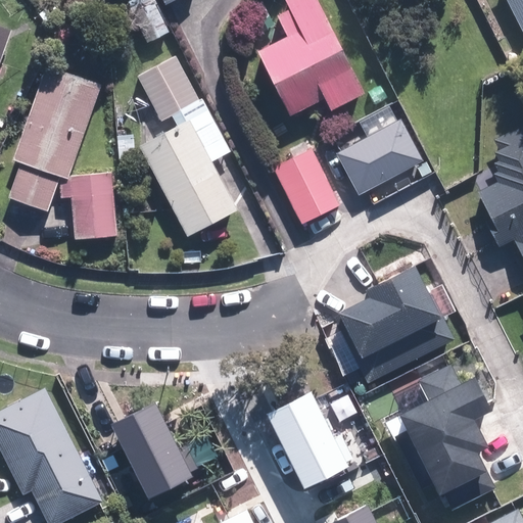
[(171,31),(154,0),(134,0),(128,3),(148,43),(171,31)]
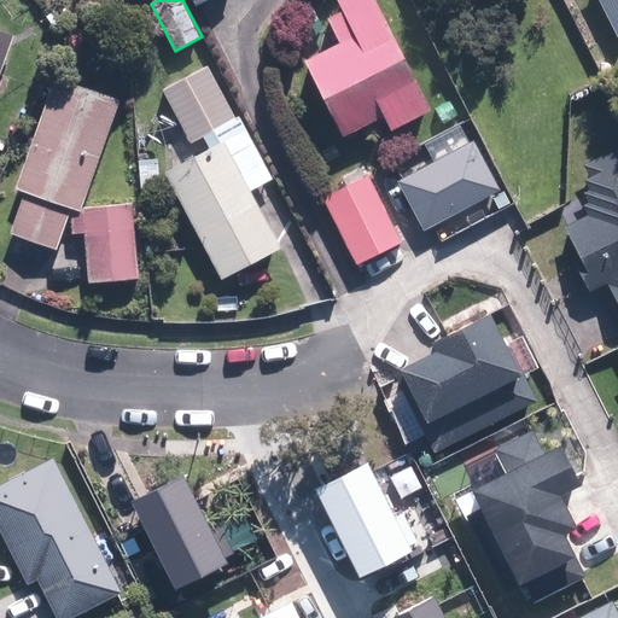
[(340,41),(305,59),(347,136),(385,116),(392,130),(436,106),(378,0),(338,0),(344,9),(328,17),(340,41)]
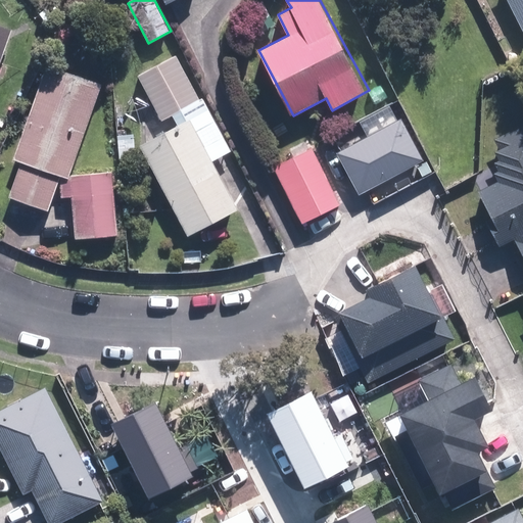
[(522,0),(507,0),(522,32),(522,0)]
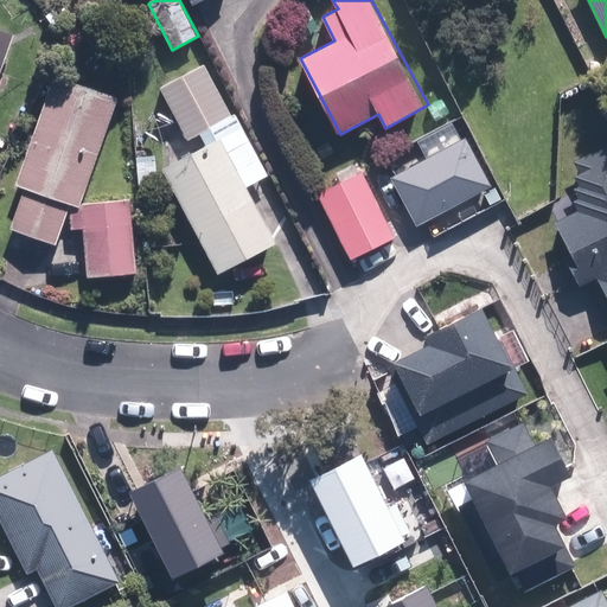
[(0,80),(17,33),(0,26),(0,80)]
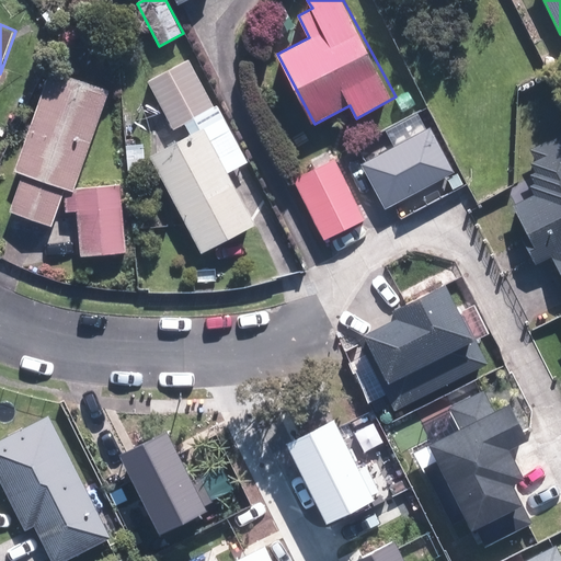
[(191,60),(149,81),(173,128),(215,107),(191,60)]
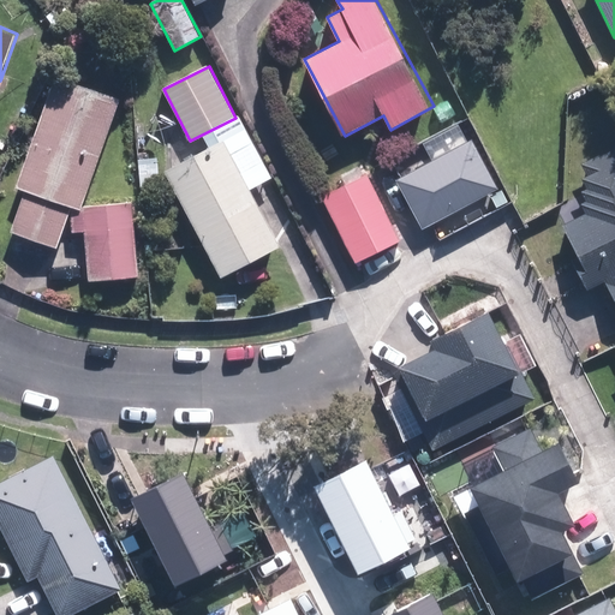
[(121,100),(57,77),(18,186),(25,190),(11,232),(59,248),(73,207),(83,210),(121,100)]
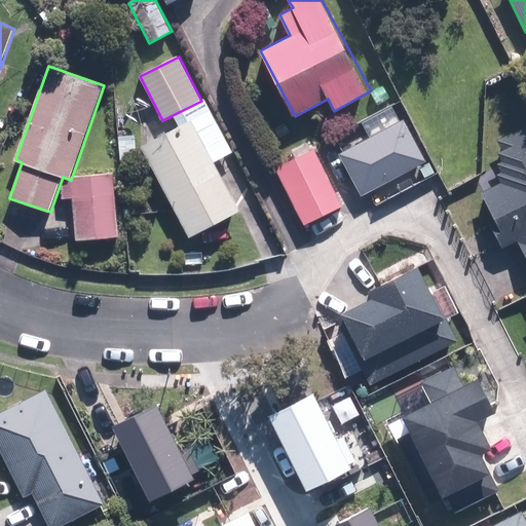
[(233,151),(209,107),(138,145),(188,237),(238,210),(213,162),(233,151)]
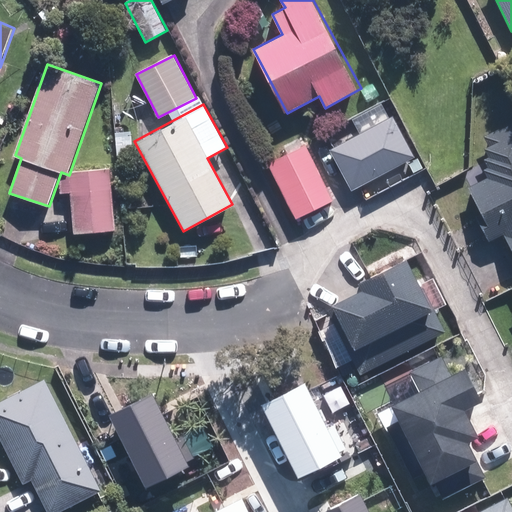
[(392,118),(332,151),(353,189),(413,156),(392,118)]
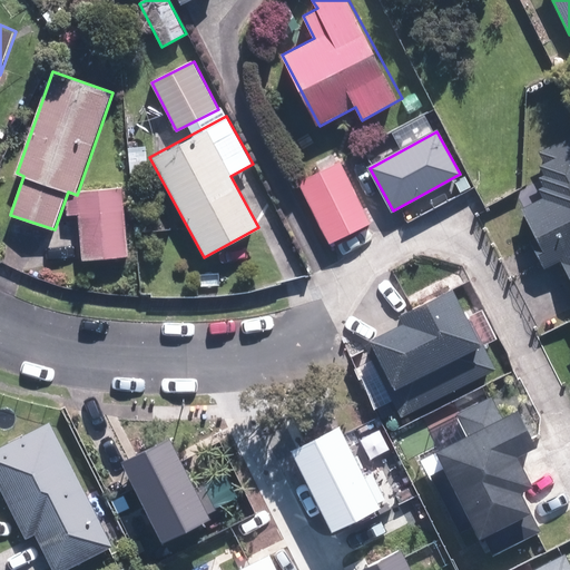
[(569,134),(538,150),(543,160),(539,165),(544,174),(538,176),(543,186),(539,188),(544,199),(519,213),(546,264),(556,258),(569,287),(569,134)]
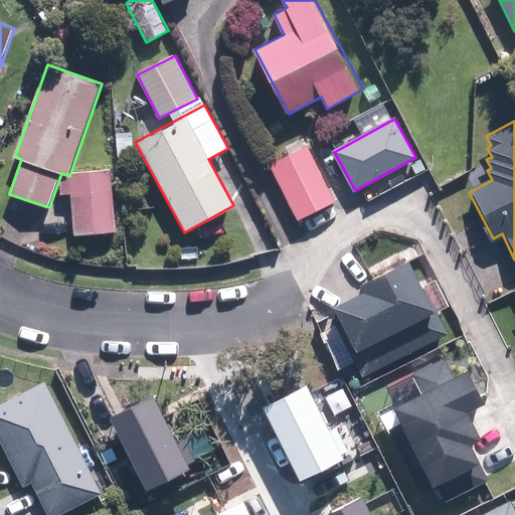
[(308,146),(270,164),(298,219),(335,201),(308,146)]
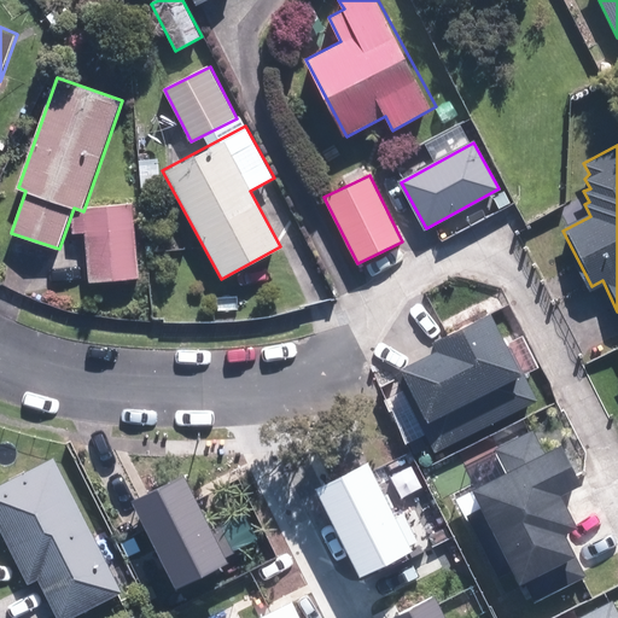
[(87,214),(73,215),(74,233),(87,232),(91,281),(141,278),(135,204),(86,208),(87,214)]
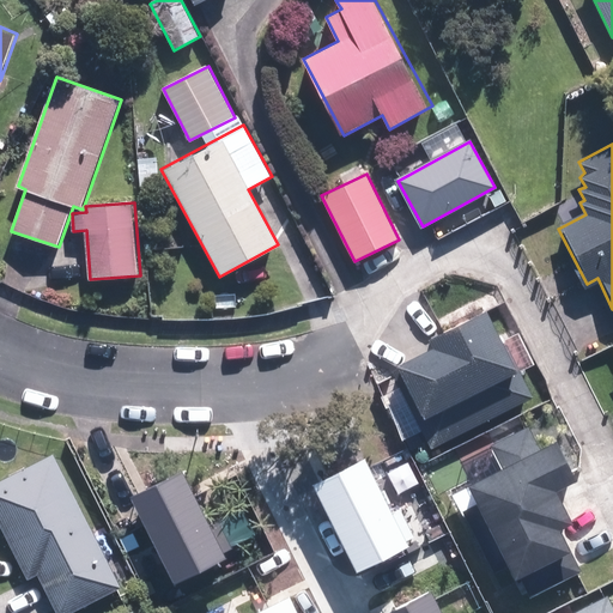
[(533,398),(489,305),(426,335),(431,345),(392,364),(431,445),(533,398)]
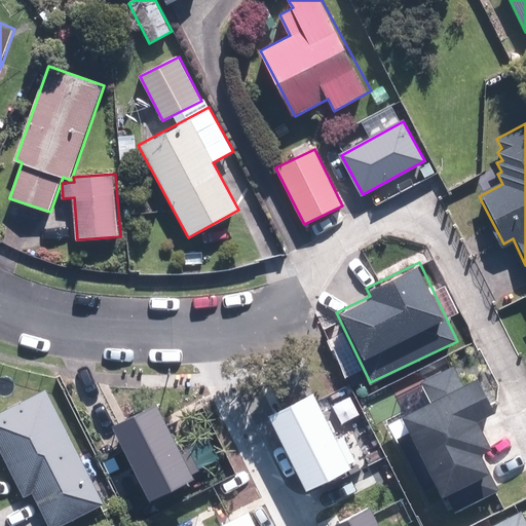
[(462,383),(453,365),(421,381),(431,401),(403,415),(453,513),(499,489),(480,451),(490,446),(476,417),(493,409),(476,376),(462,383)]
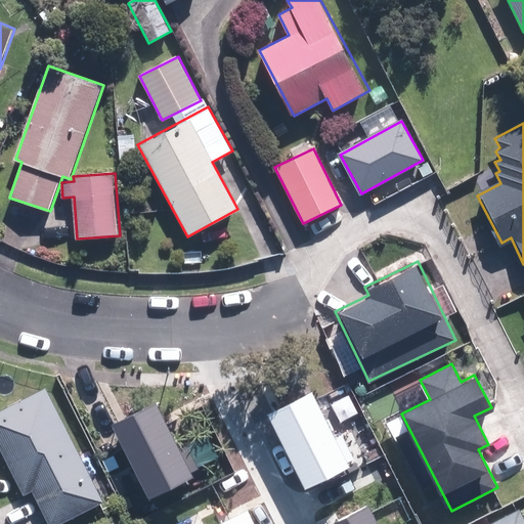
[(61,523),(104,503),(46,387),(0,409),(0,444),(26,495),(34,491),(50,523),(61,523)]
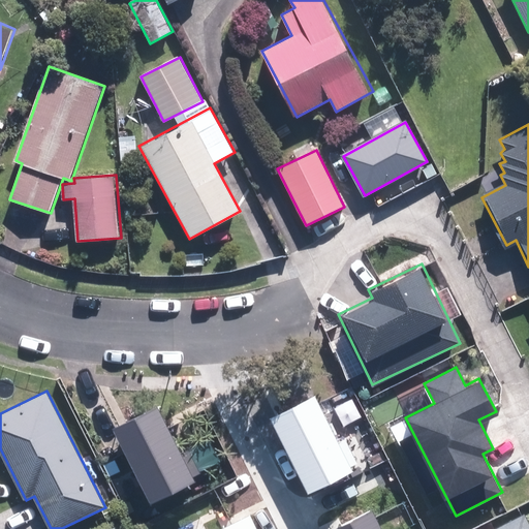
[(315,399),(273,419),(310,494),(352,472),(315,399)]
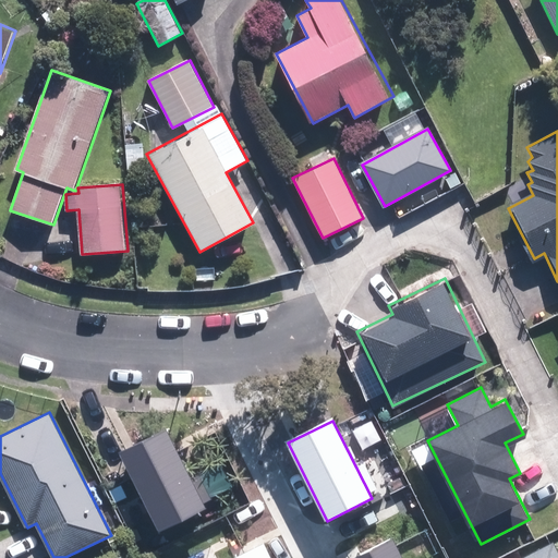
[(205,509),(166,432),(121,455),(160,532),(205,509)]
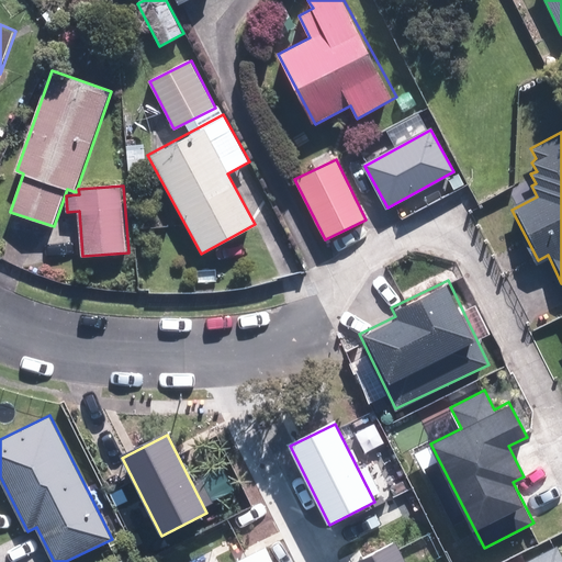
[(561,561),(561,551),(559,543),(524,561),(561,561)]
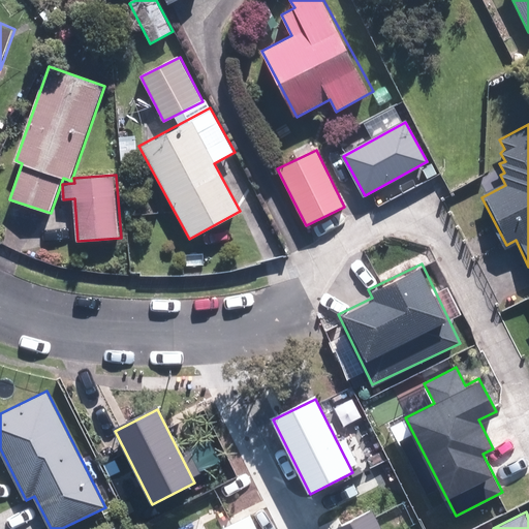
[(378,528),(371,512),(336,528),(378,528)]
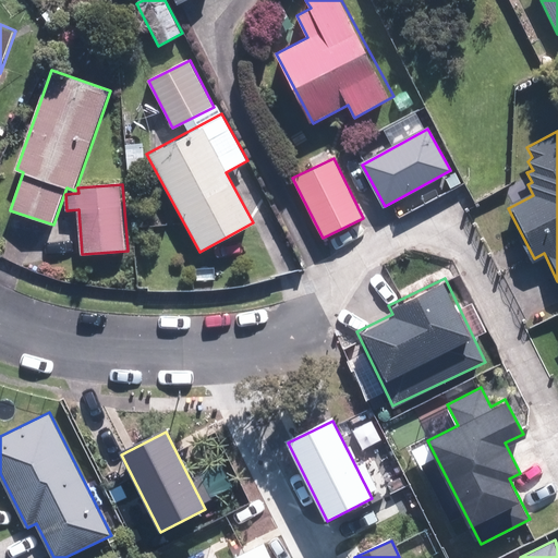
[(269,557),(264,545),(238,557),(269,557)]
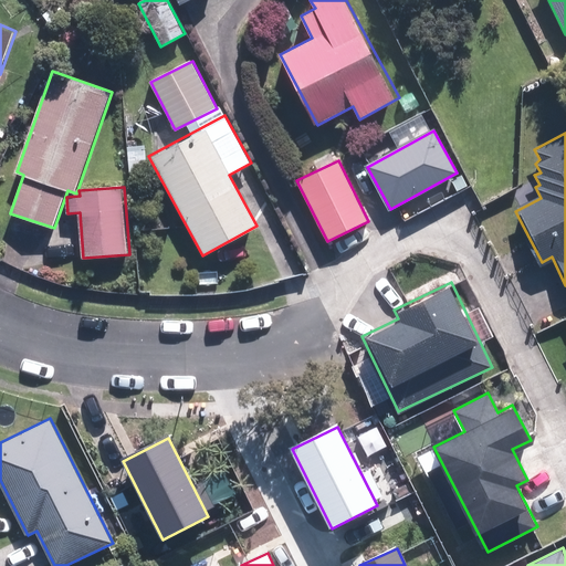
All buildings are outlined.
